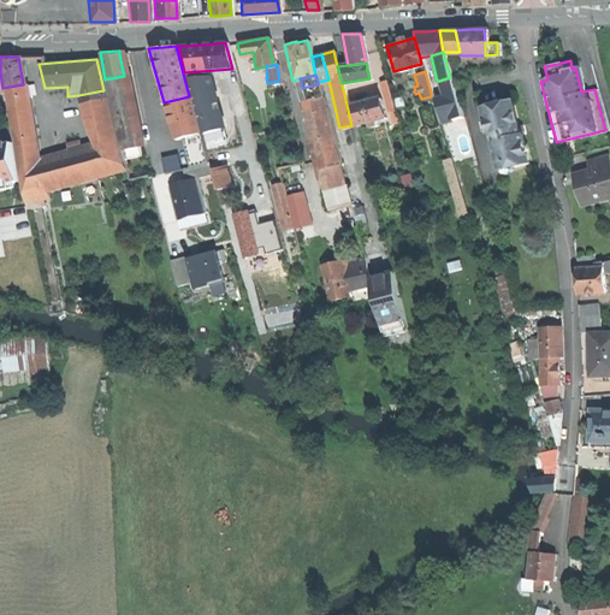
[(126,90),(124,76),(105,80),(107,94),(126,90)]
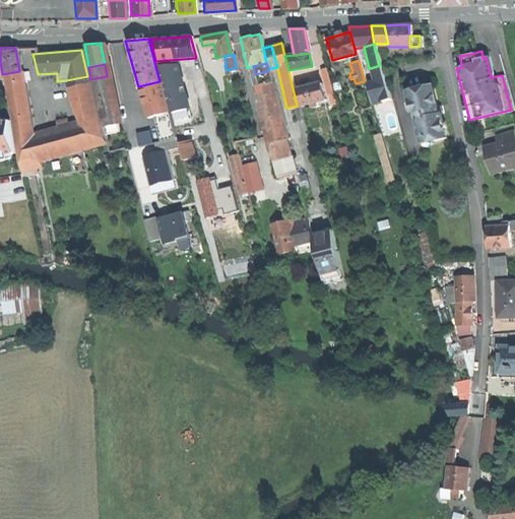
[(173,65),(156,66),(159,75),(161,74),(164,90),(179,86),(173,65)]
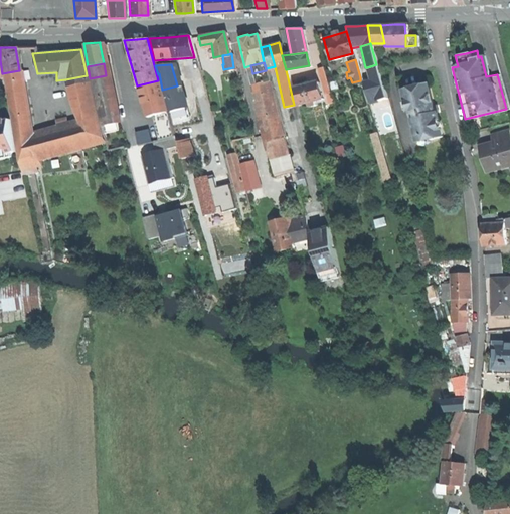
[(378,72),(376,64),(367,67),(370,75),(378,72)]
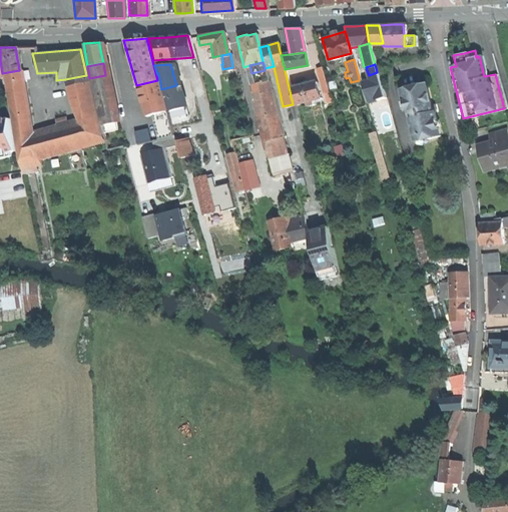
[(321,66),(313,68),(315,73),(316,72),(321,93),(322,93),(327,91),(321,66)]
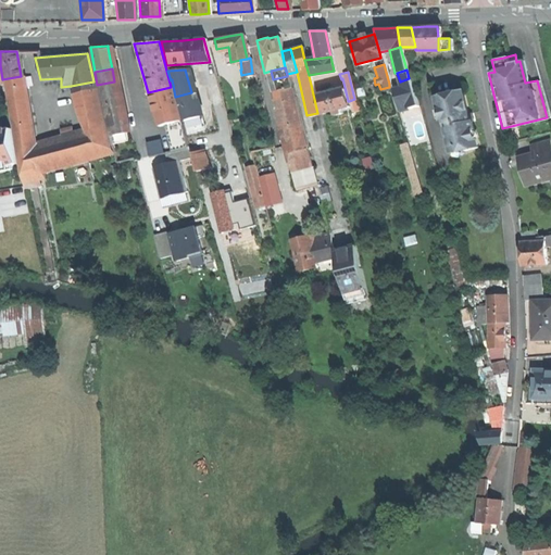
[(325,74),(309,76),(311,85),(326,83),(325,74)]
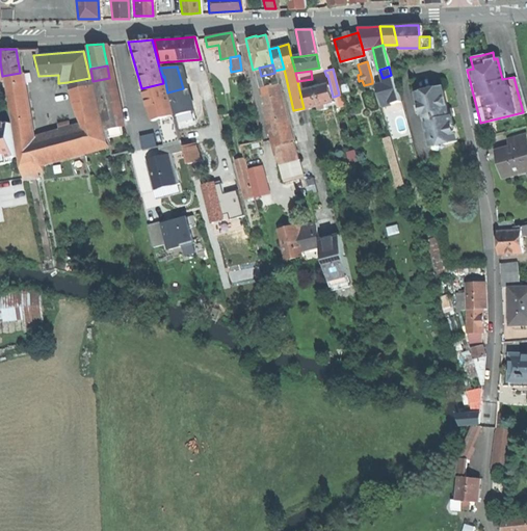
[(2,76),(12,142),(30,137),(20,73),(2,76)]
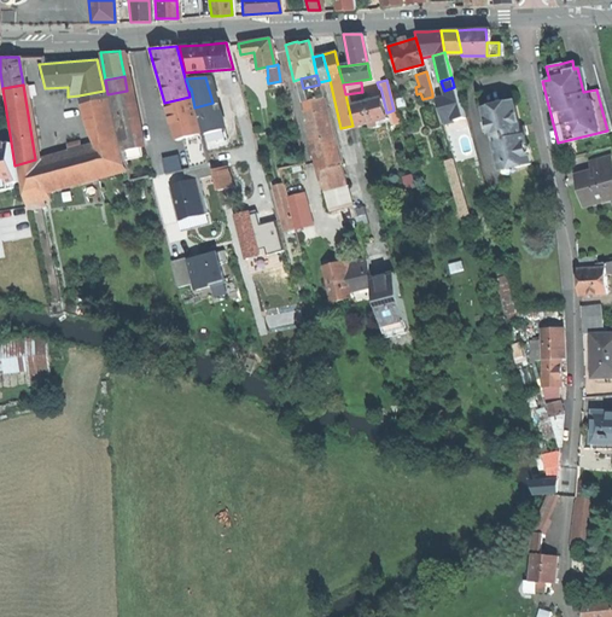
[(322,98),(319,85),(303,88),(306,102),(322,98)]
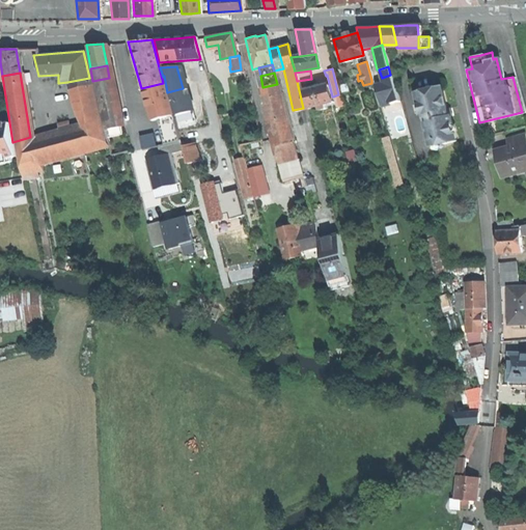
[(378,105),(396,101),(390,75),(382,78),(371,80),(371,83),(378,105)]
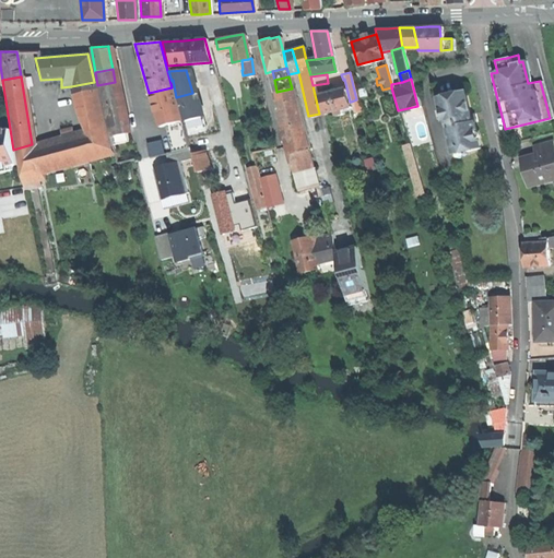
[(104,126),(94,82),(71,86),(77,108),(84,131),(104,126)]
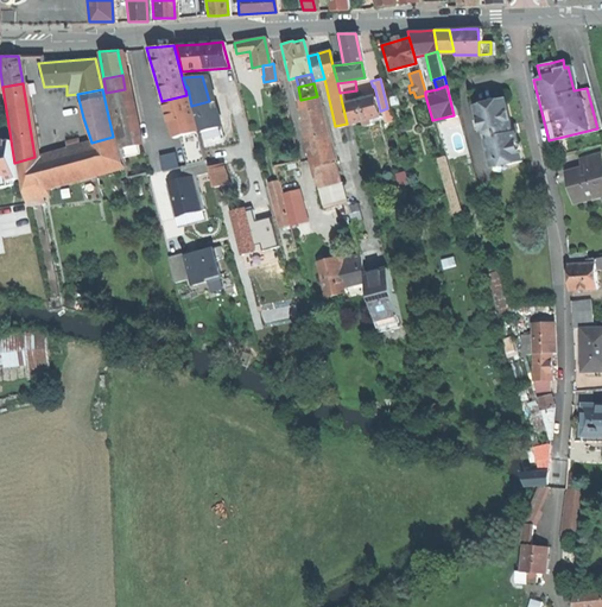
[(135,144),(125,89),(106,93),(118,147),(135,144)]
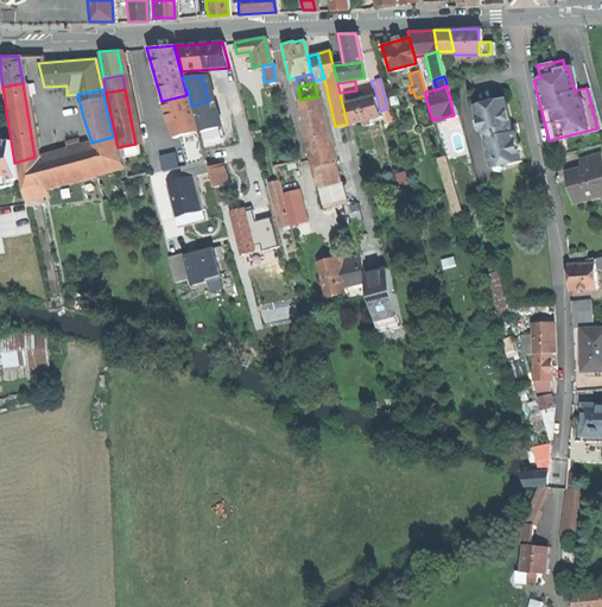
[(195,130),(187,95),(162,101),(171,136),(178,133),(195,130)]
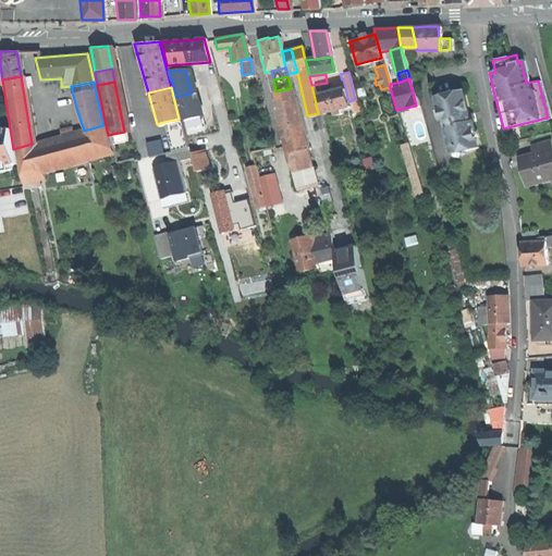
[(310,165),(291,88),(276,91),(272,93),(281,127),(278,127),(289,171),(310,165)]
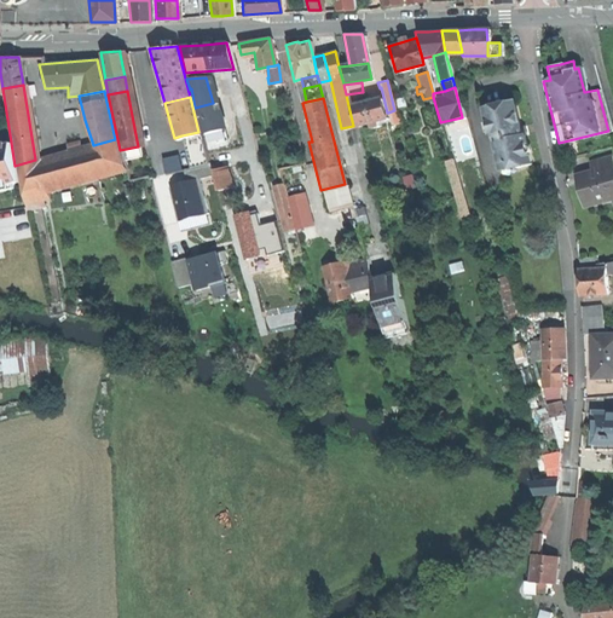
[(363,102),(348,105),(353,126),(366,122),(374,120),(385,117),(380,98),(372,99),(368,100),(363,102)]
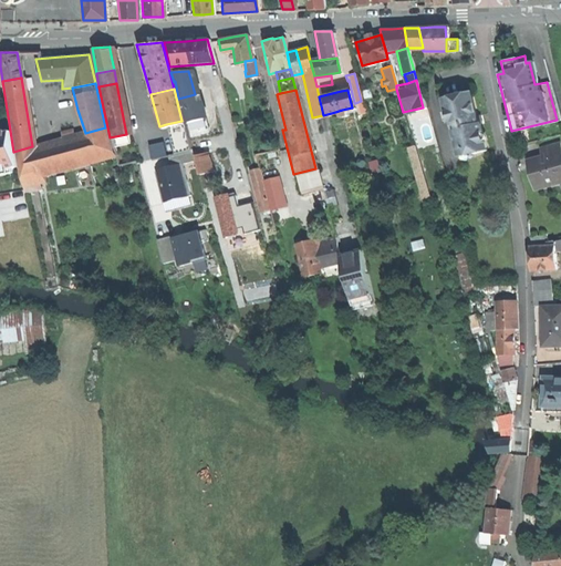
[(467,92),(439,98),(445,122),(448,122),(456,154),(468,152),(469,153),(482,150),(478,132),(475,115),(471,115),(467,92)]
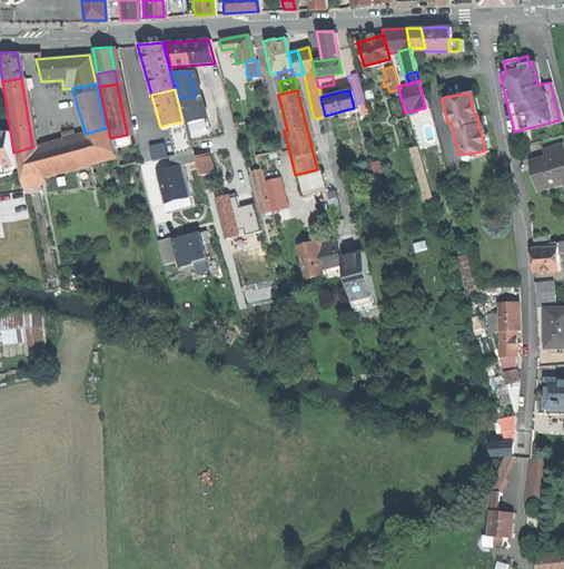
[(201,119),(196,95),(179,99),(185,123),(201,119)]
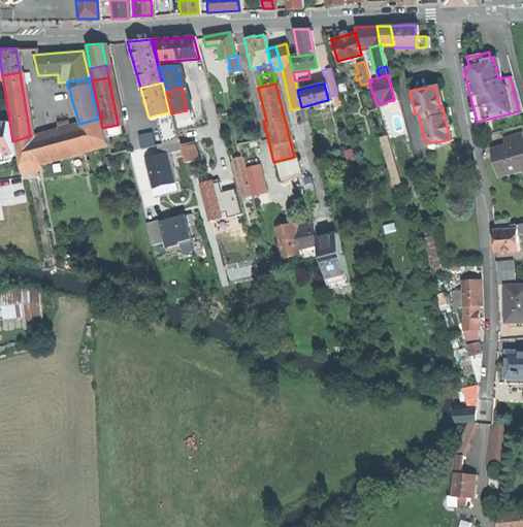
[(171,121),(169,112),(155,116),(157,124),(171,121)]
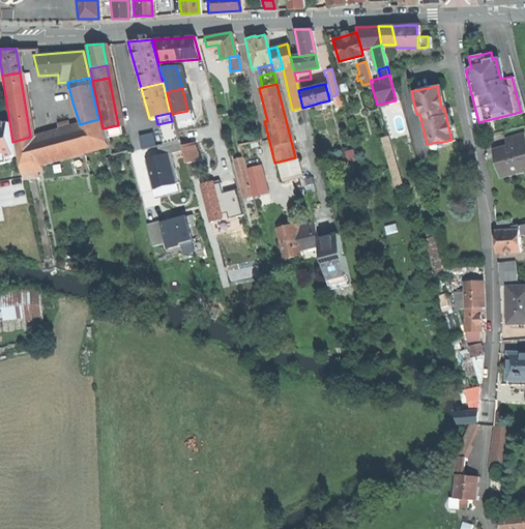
[(98,119),(80,124),(30,137),(12,142),(18,168),(33,164),(105,145),(98,119)]
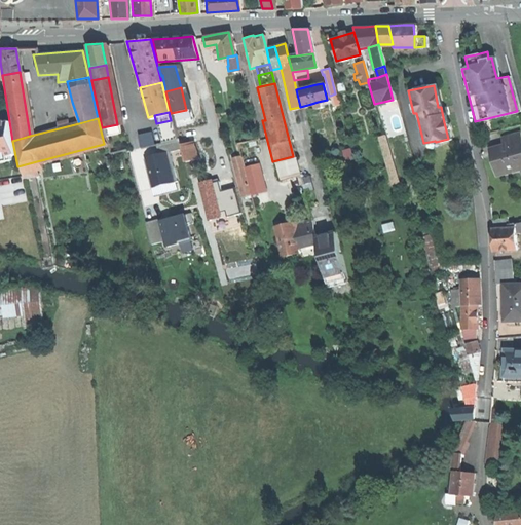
[(0,155),(12,154),(7,121),(0,122),(0,155)]
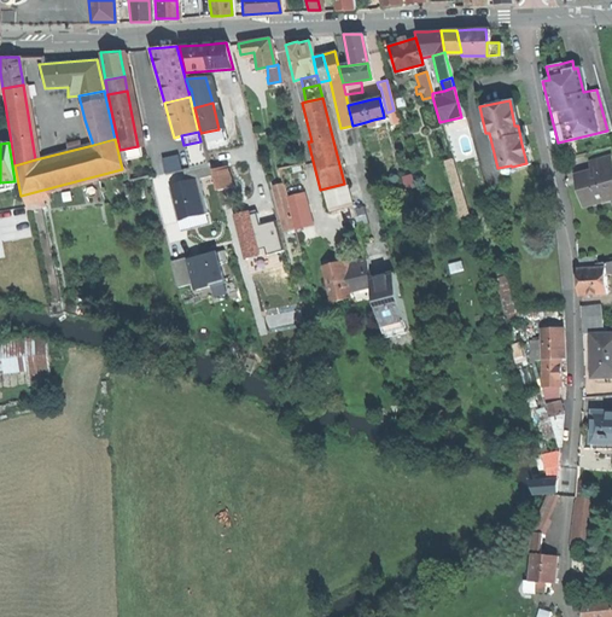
[(161,170),(175,168),(174,153),(158,156),(161,170)]
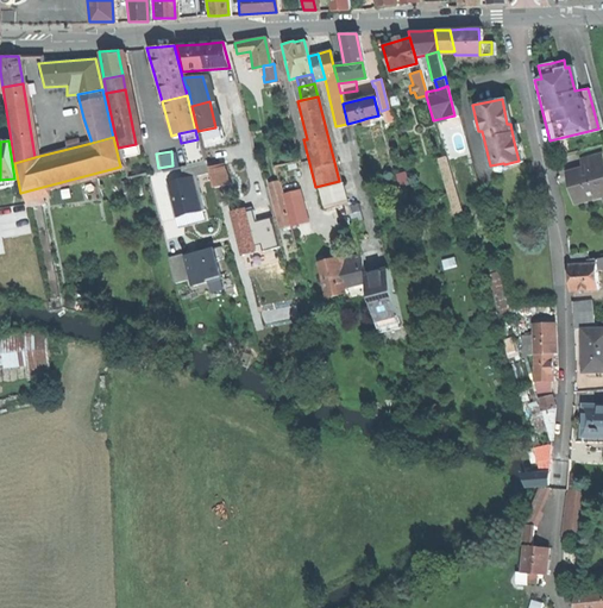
[(578,160),(580,169),(600,163),(596,154),(578,160)]
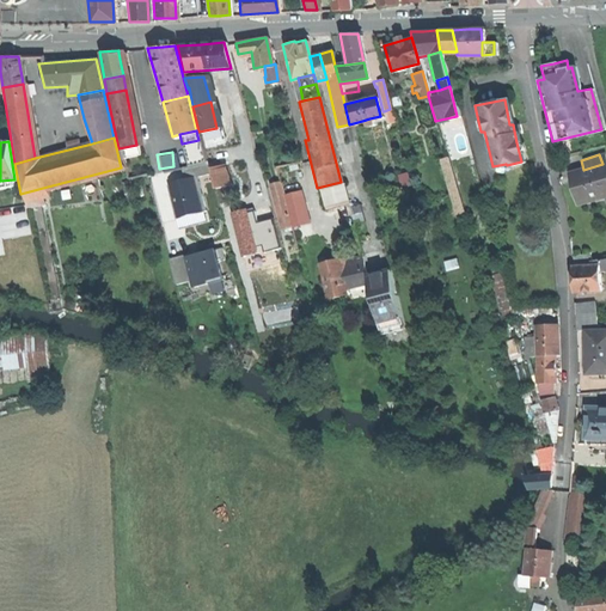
[(451,206),(460,203),(446,157),(438,159),(451,206)]
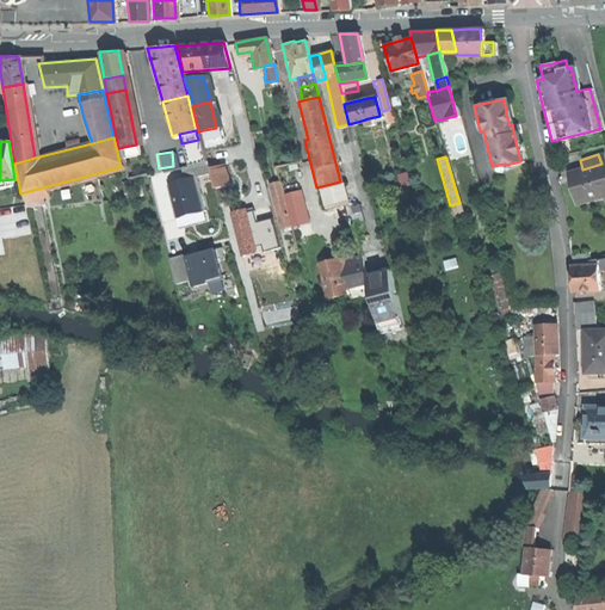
[(221,162),(207,167),(215,202),(230,198),(221,162)]
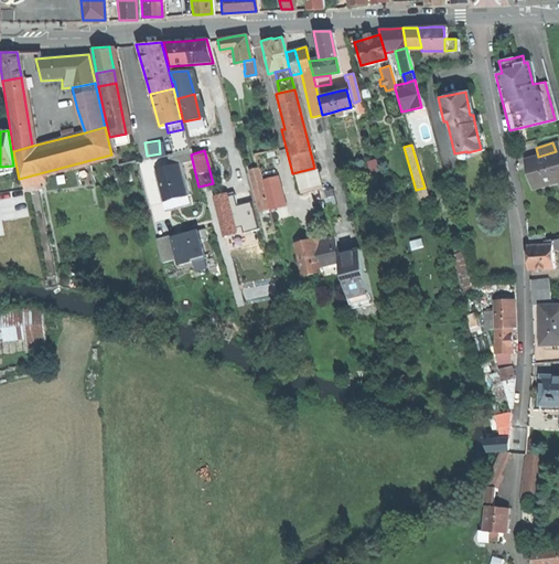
[(526,173),(530,185),(558,178),(558,165),(556,151),(538,157),(523,160),(526,173)]
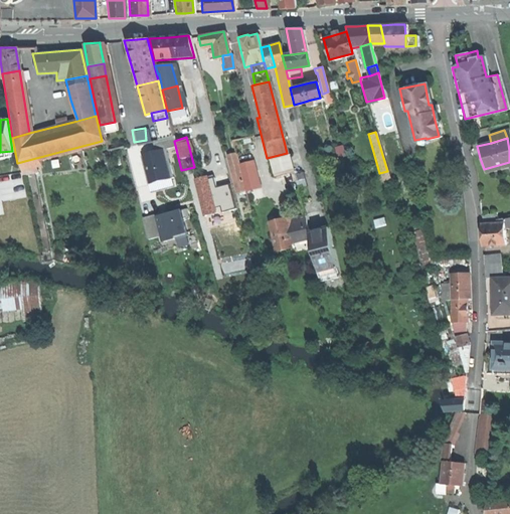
[(169,176),(161,146),(139,152),(146,182),(169,176)]
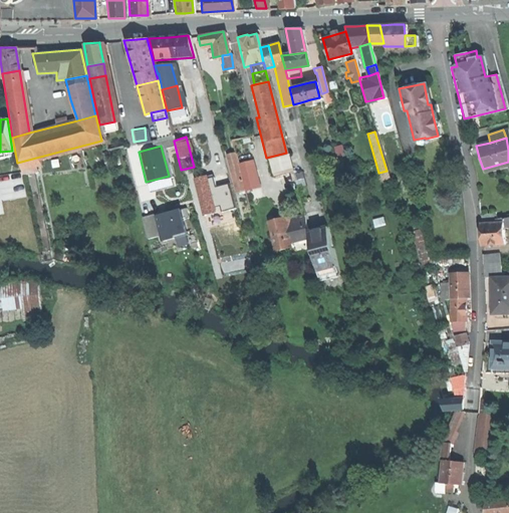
[(234,153),(226,155),(235,192),(244,190),(243,187),(237,163),(234,153)]
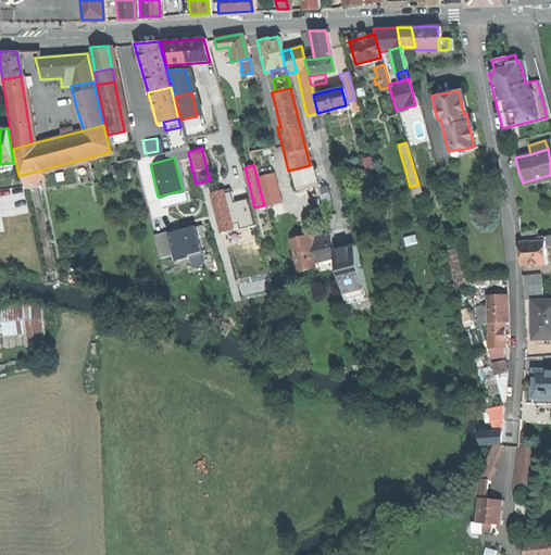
[(37,183),(35,172),(19,176),(21,187),(37,183)]
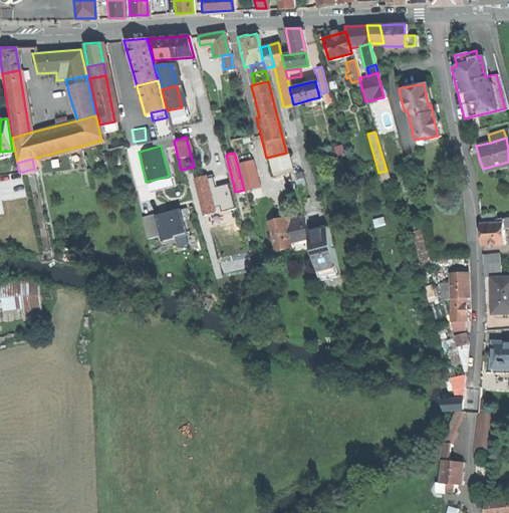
[(250,160),(237,163),(243,187),(256,183),(250,160)]
